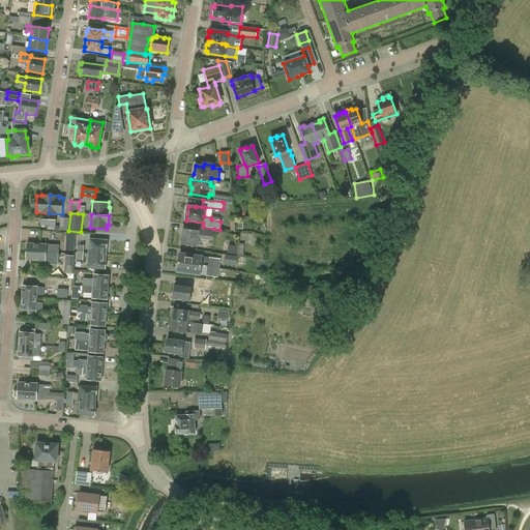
[(62,221),(49,219),(48,230),(62,231),(62,221)]
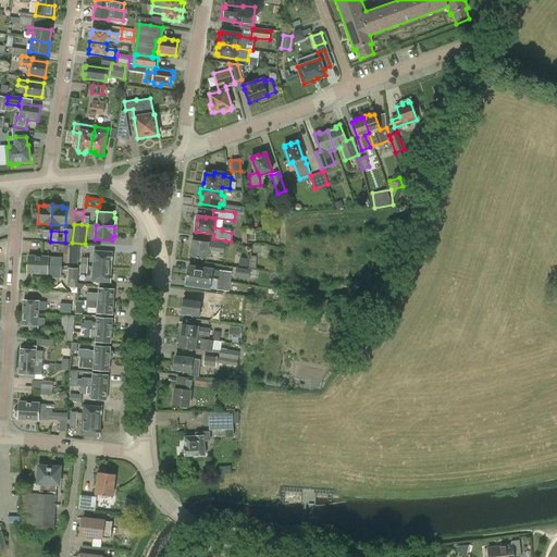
[(225,240),(213,238),(209,238),(209,243),(193,240),(190,257),(206,260),(207,251),(224,254),(225,240)]
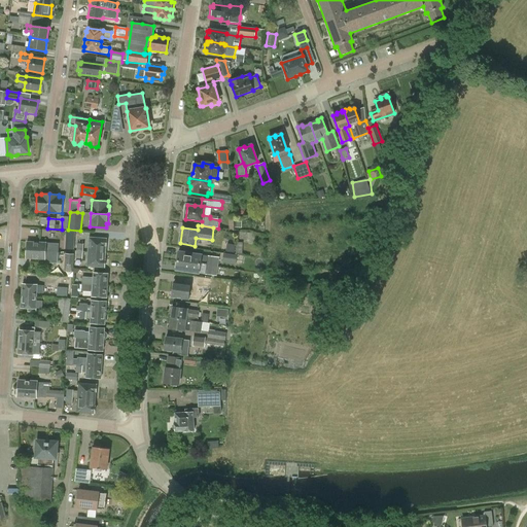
[(65,240),(74,241),(74,232),(66,231),(65,240)]
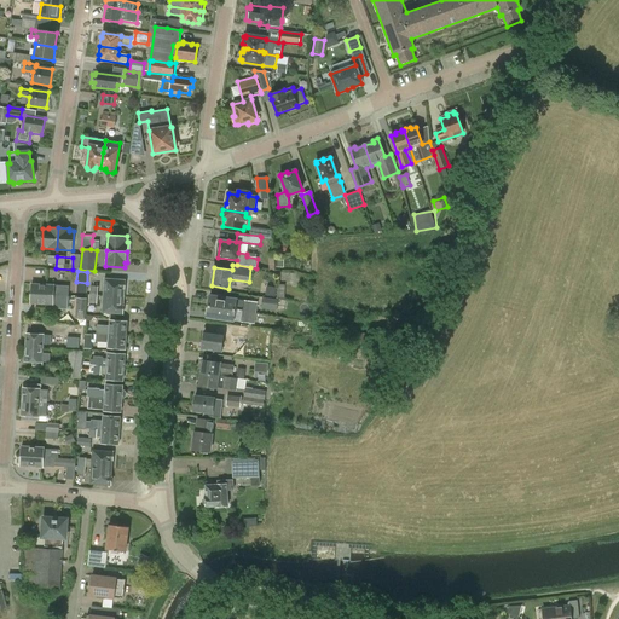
[(123,298),(125,281),(105,279),(104,296),(123,298)]
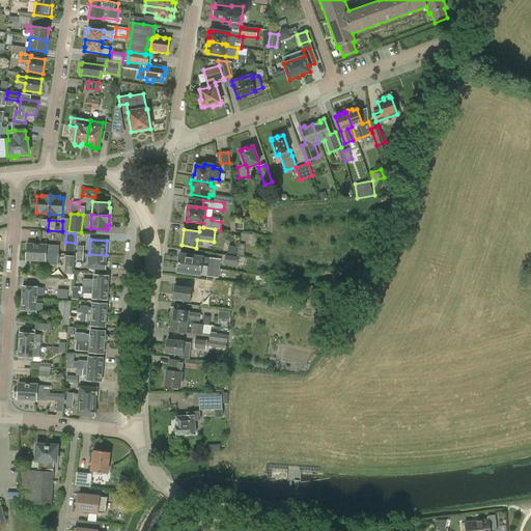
[(53,253),(58,254),(59,246),(47,245),(27,244),(27,252),(53,253)]
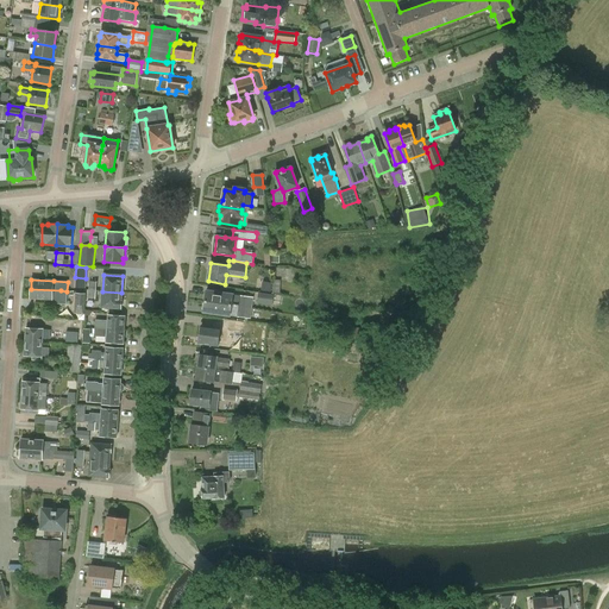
[(30,300),(52,300),(52,303),(67,305),(67,292),(61,290),(31,289),(30,300)]
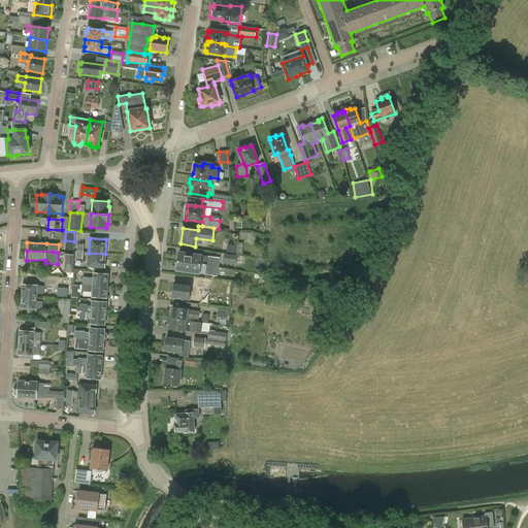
[(104,268),(105,254),(89,253),(88,267),(104,268)]
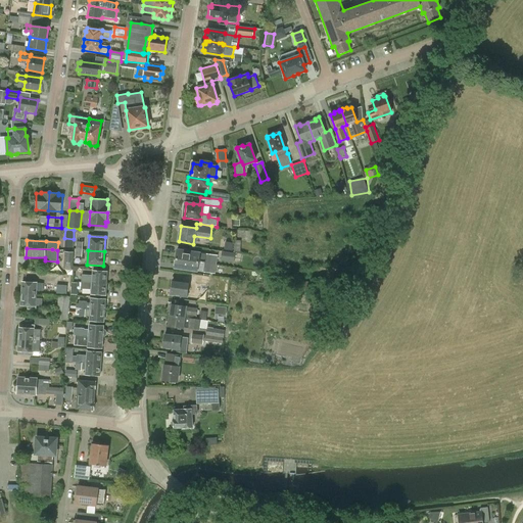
[(199,255),(200,253),(177,250),(176,259),(198,263),(210,265),(211,265),(212,257),(204,256),(199,255)]
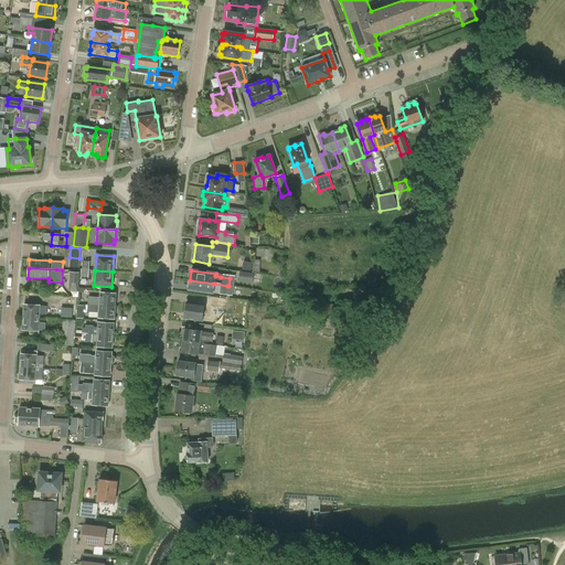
[(80,272),(71,272),(70,284),(78,284),(80,272)]
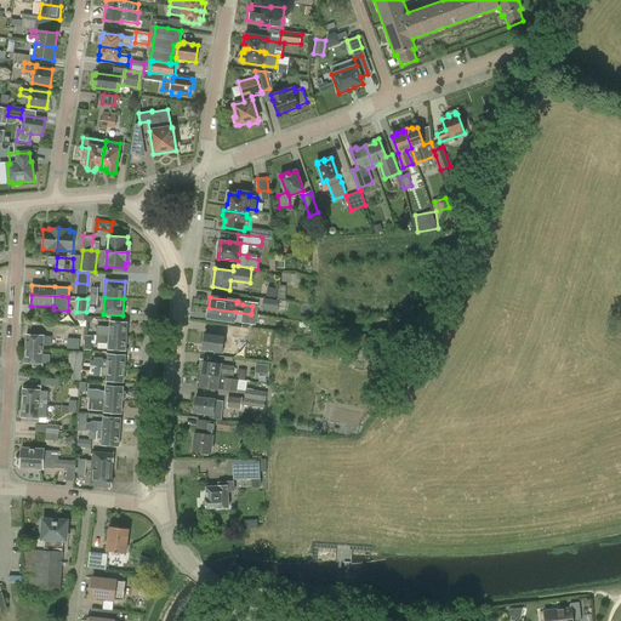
[(263,309),(277,311),(277,302),(263,301),(263,309)]
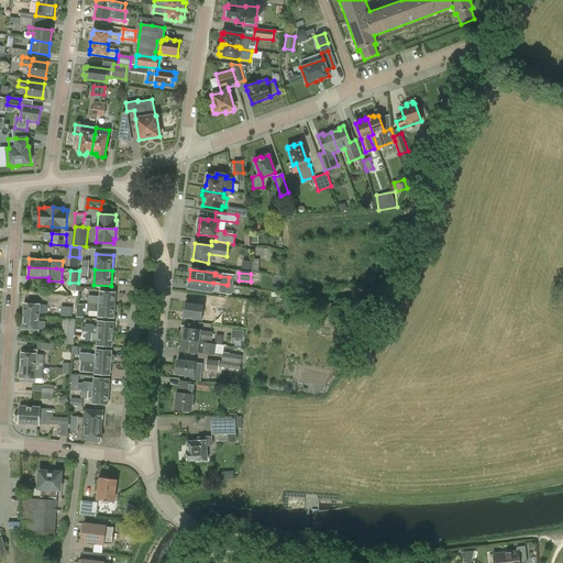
[(227,285),(213,283),(189,279),(188,288),(219,294),(219,290),(225,291),(227,285)]
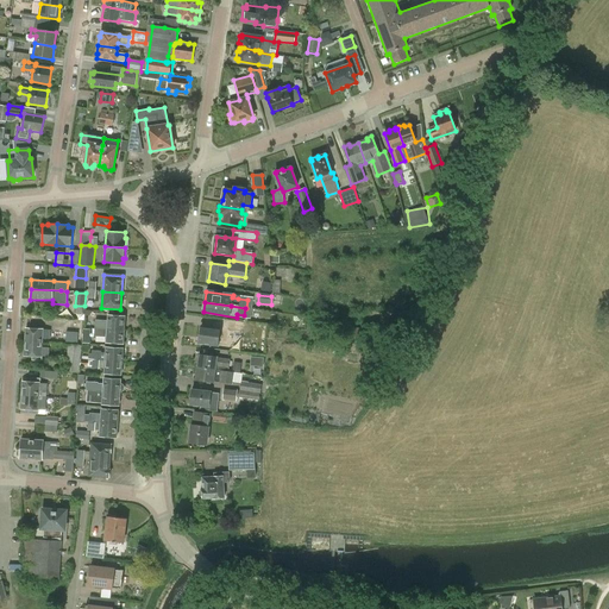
[(95,328),(124,331),(125,316),(108,315),(108,322),(102,321),(102,320),(101,320),(101,321),(95,320),(95,328)]
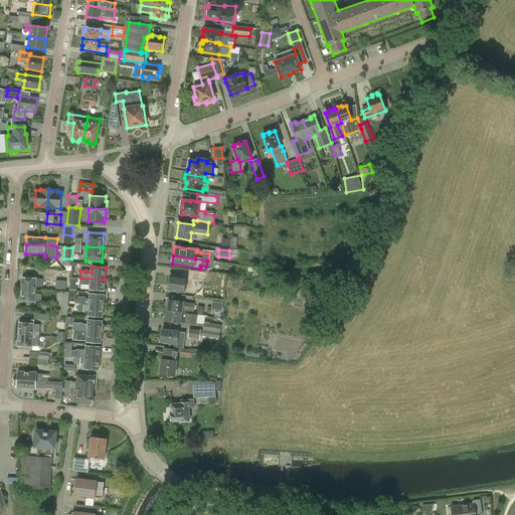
[(185,282),(186,279),(170,276),(168,290),(184,293),(184,290),(191,291),(192,283),(185,282)]
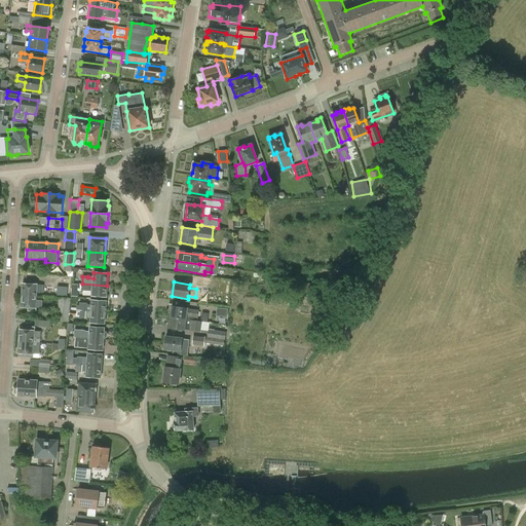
[(37,285),(23,284),(22,296),(36,297),(37,293),(43,293),(43,285),(37,285)]
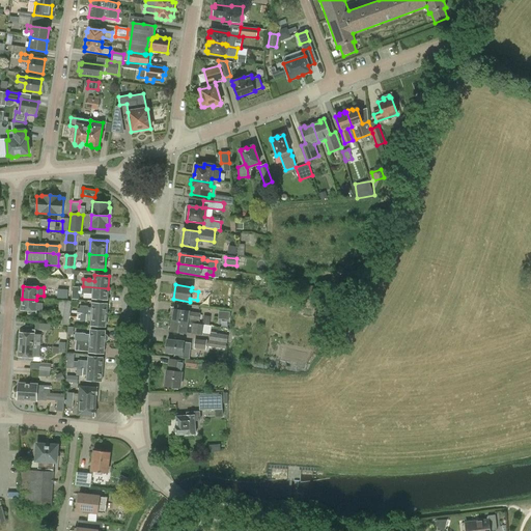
[(107,300),(108,288),(83,286),(82,294),(88,295),(88,292),(93,294),(92,299),(107,300)]
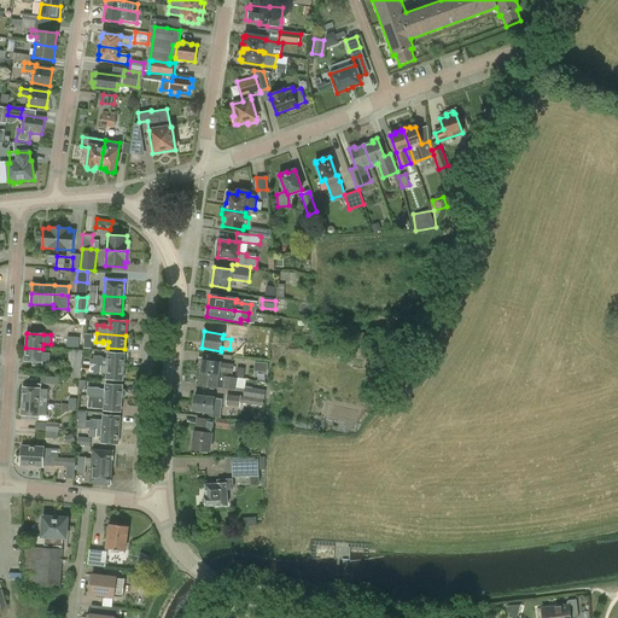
[(80,338),(66,337),(66,348),(79,348),(80,338)]
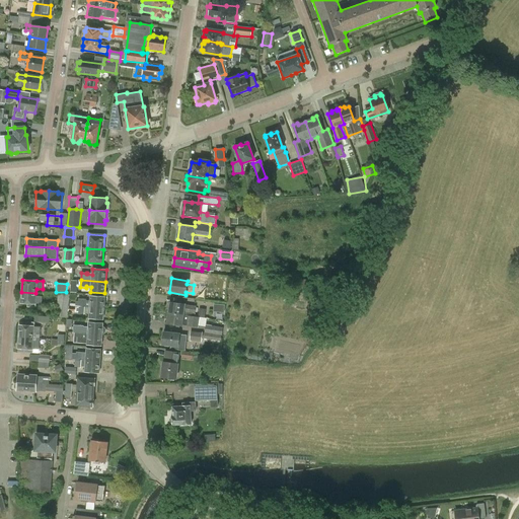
[(35,296),(35,293),(21,292),(20,303),(28,304),(27,307),(34,307),(35,304),(42,304),(42,297),(35,296)]
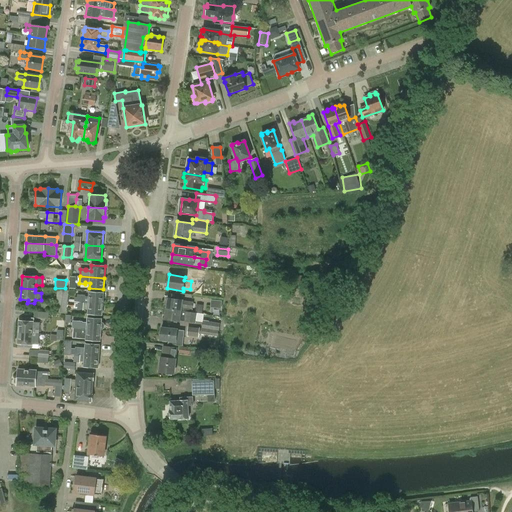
[(66,314),(69,291),(57,289),(55,313),(66,314)]
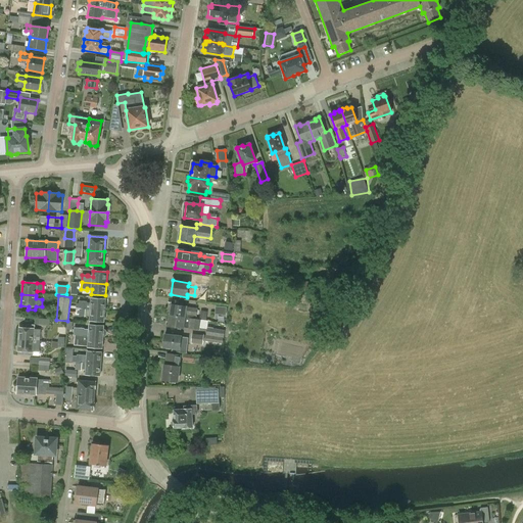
[(80,308),(104,311),(105,299),(91,298),(91,303),(86,303),(86,302),(80,301),(80,308)]
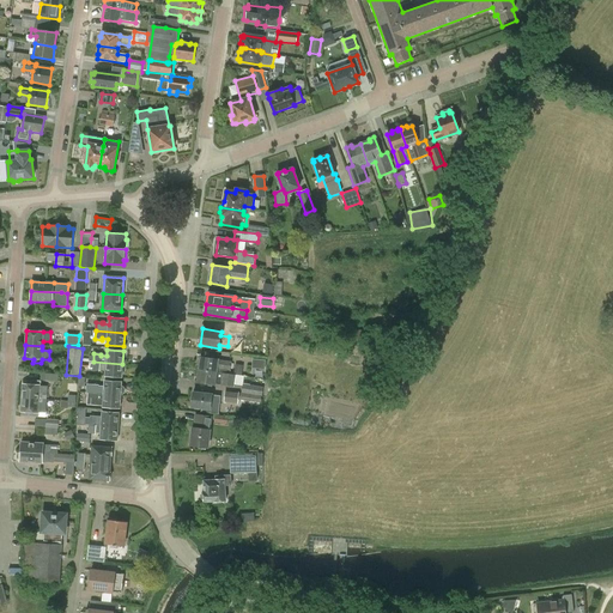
[(199,370),(217,372),(217,369),(223,370),(230,371),(231,362),(218,360),(219,359),(200,357),(200,359),(198,359),(196,368),(199,368),(199,370)]
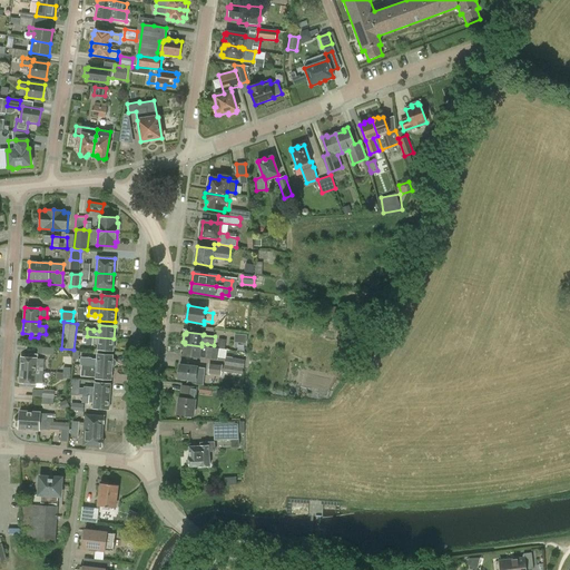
[(246,344),(247,335),(235,334),(234,343),(246,344)]
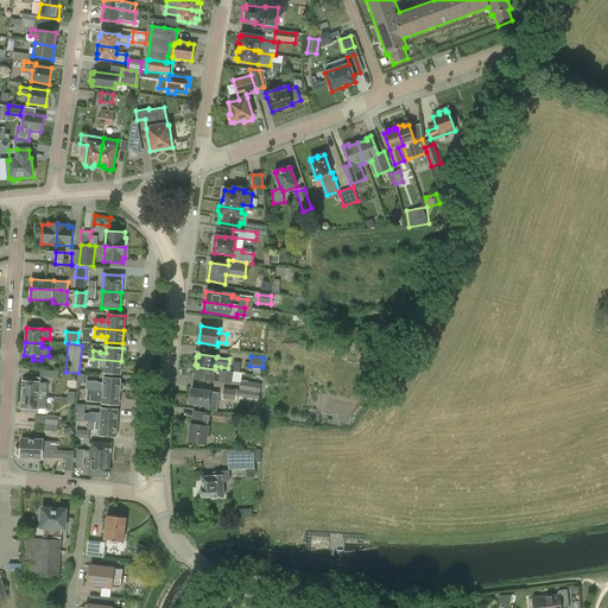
[(121,374),(121,361),(93,359),(92,368),(99,368),(99,367),(105,368),(105,373),(121,374)]
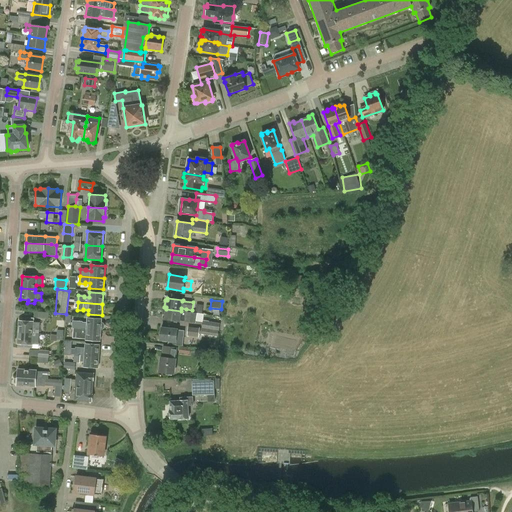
[(181,311),(166,309),(164,320),(179,322),(179,321),(184,321),(184,322),(195,323),(197,313),(185,312),(181,311)]
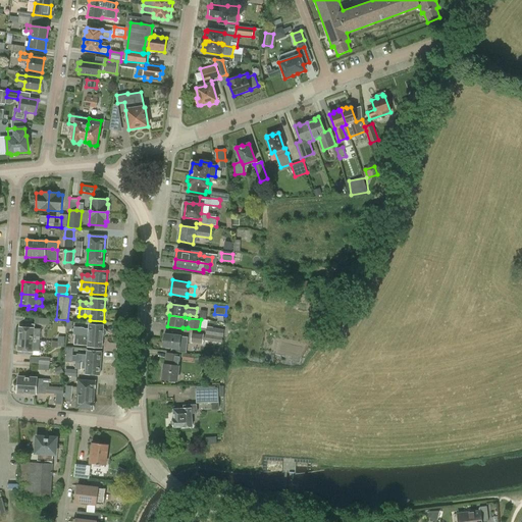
[(19,327),(18,338),(40,341),(40,329),(34,328),(34,327),(34,325),(27,324),(27,327),(19,327)]
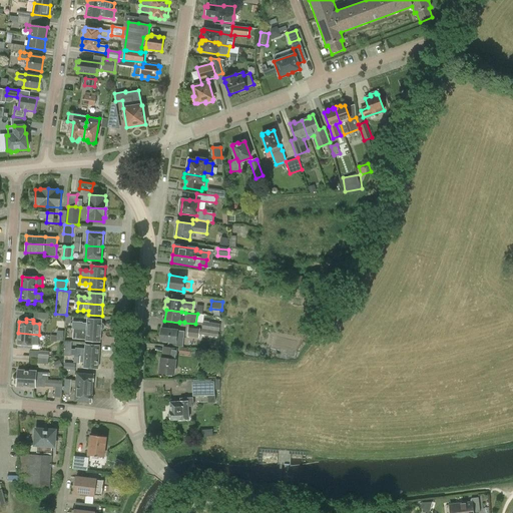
[(101,324),(101,320),(87,319),(87,325),(82,324),(82,323),(76,322),(76,329),(74,329),(101,331),(101,330),(102,331),(104,329),(104,325),(103,324),(101,324)]
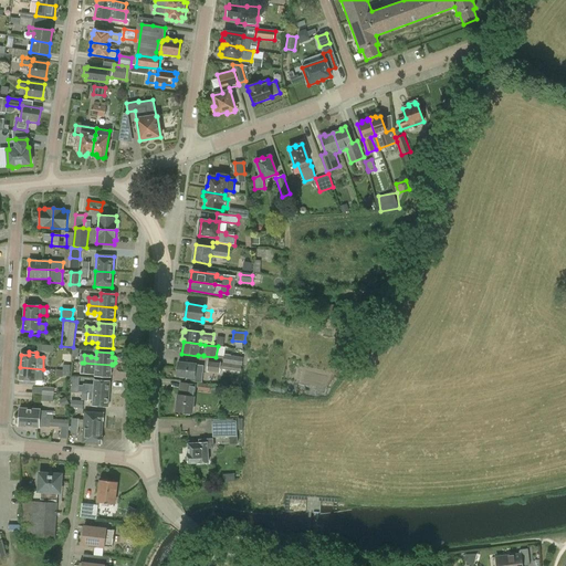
[(243,358),(239,357),(224,355),(223,364),(238,365),(242,366),(243,358)]
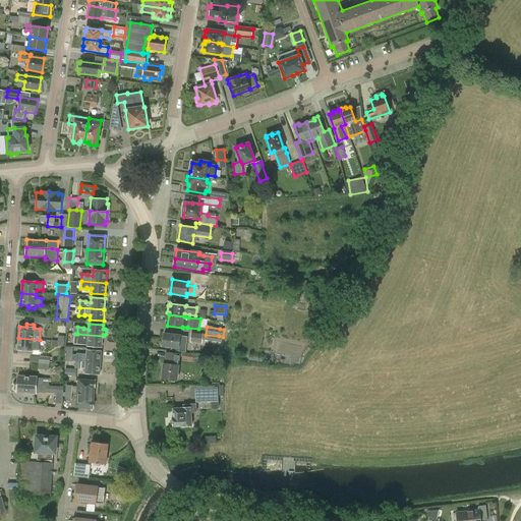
[(204,335),(191,333),(190,342),(203,344),(204,335)]
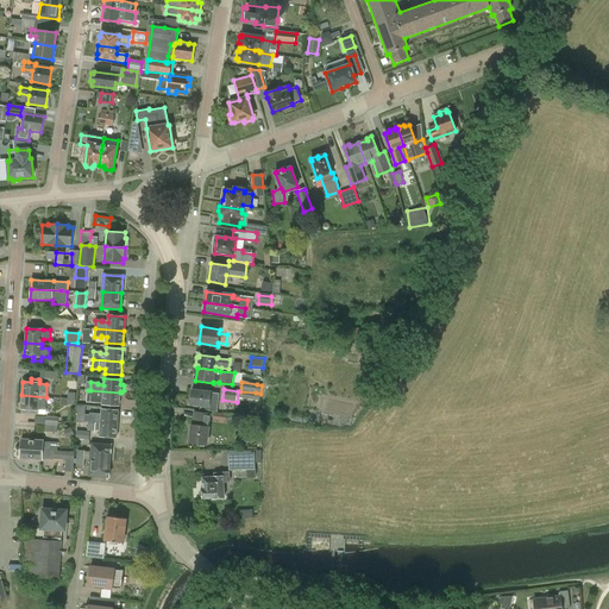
[(119,406),(120,393),(88,390),(87,402),(102,403),(102,405),(119,406)]
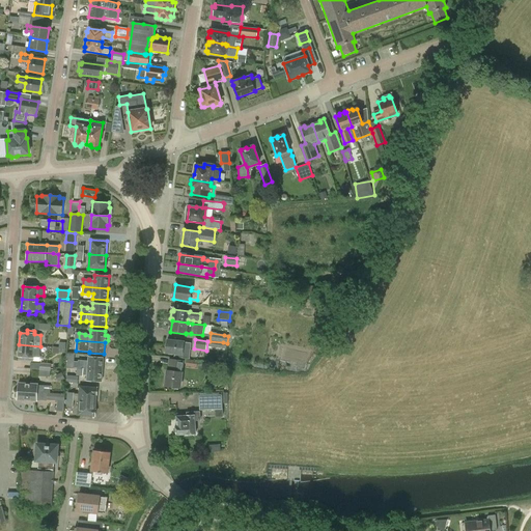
[(188,358),(190,345),(183,344),(184,342),(167,340),(165,353),(174,354),(174,356),(188,358)]
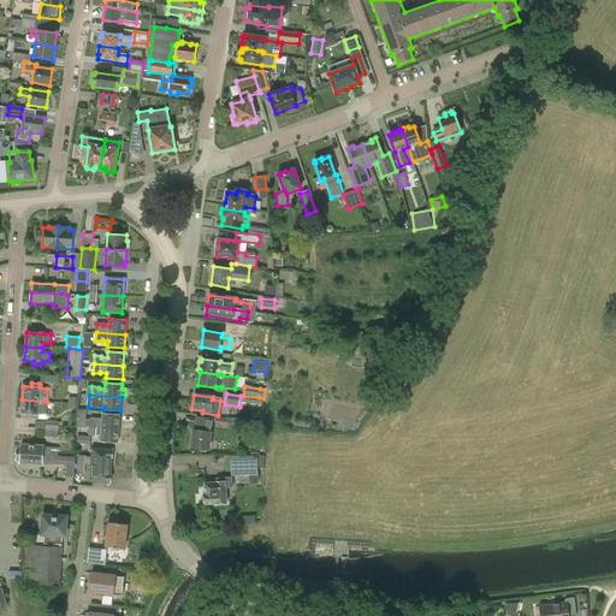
[(39,419),(39,415),(46,415),(47,402),(22,400),(21,414),(22,414),(22,418),(39,419)]
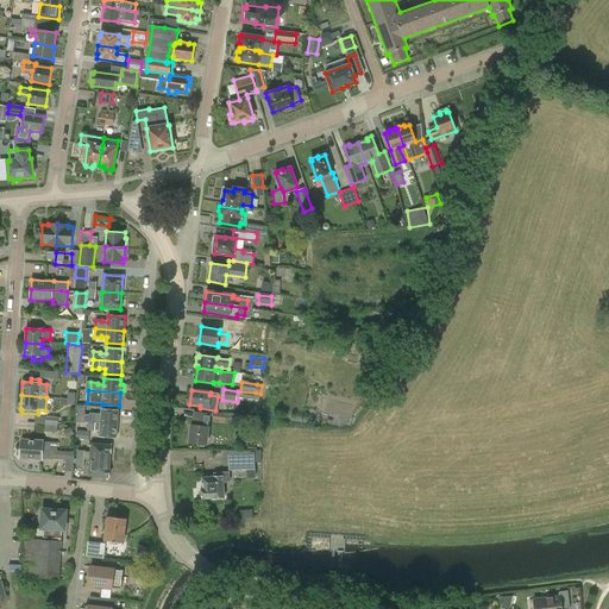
[(85,421),(88,422),(88,415),(85,415),(85,406),(76,406),(75,422),(85,422),(85,421)]
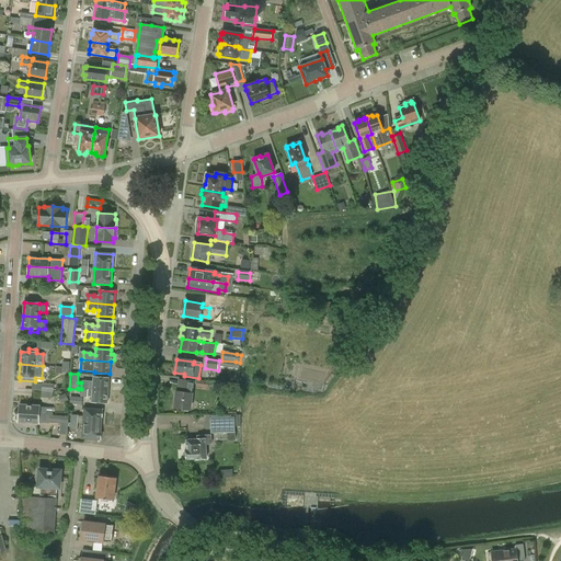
[(93,377),(93,389),(109,391),(110,378),(93,377)]
